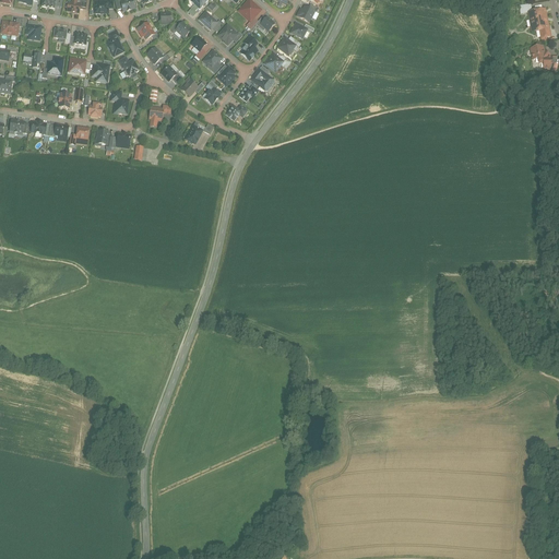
[(42,0),(42,8),(55,10),(55,7),(56,0),(42,0)]
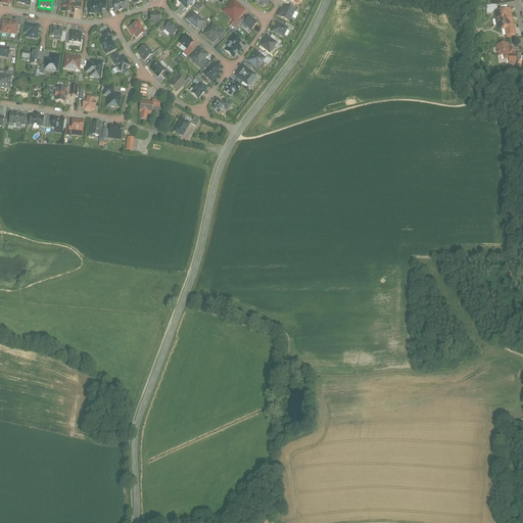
[(63,3),(62,11),(74,13),(74,8),(75,4),(72,4),(73,1),(66,0),(66,3),(63,3)]
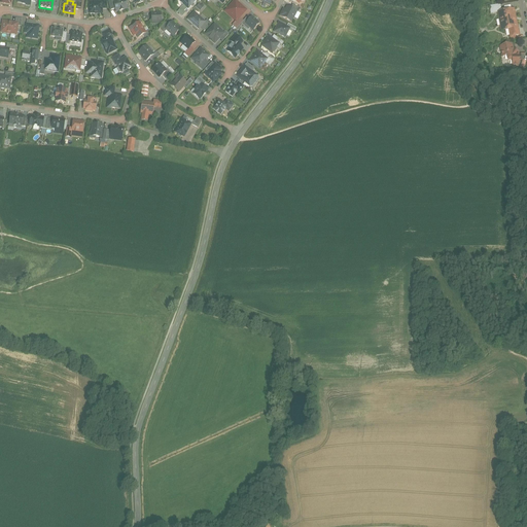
[(127,9),(124,0),(121,0),(113,2),(115,9),(116,12),(127,9)]
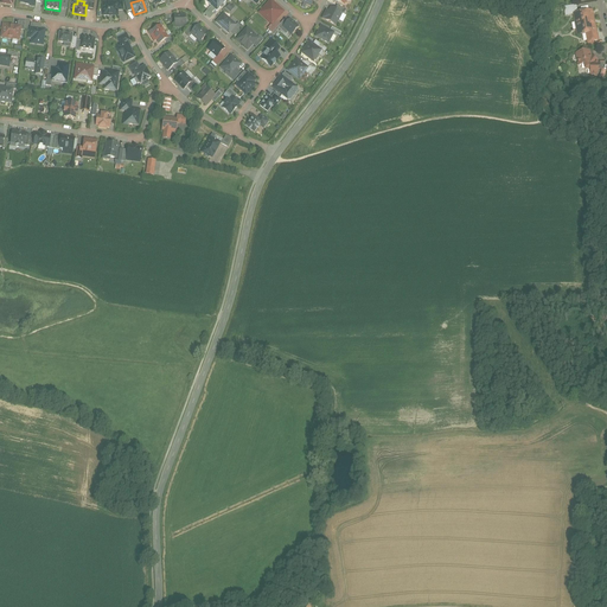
[(215,10),(216,11),(227,0),(225,0),(205,0),(205,1),(211,6),(208,10),(212,13),(215,10)]
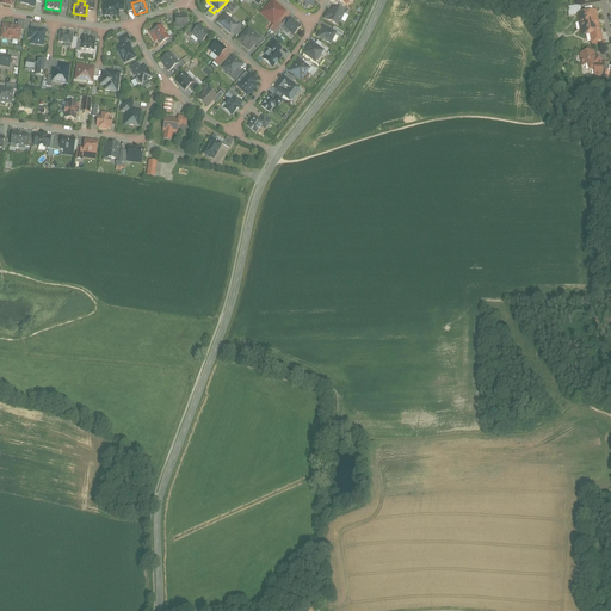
[(272,0),(271,0),(260,13),(273,25),(278,20),(285,12),(272,0)]
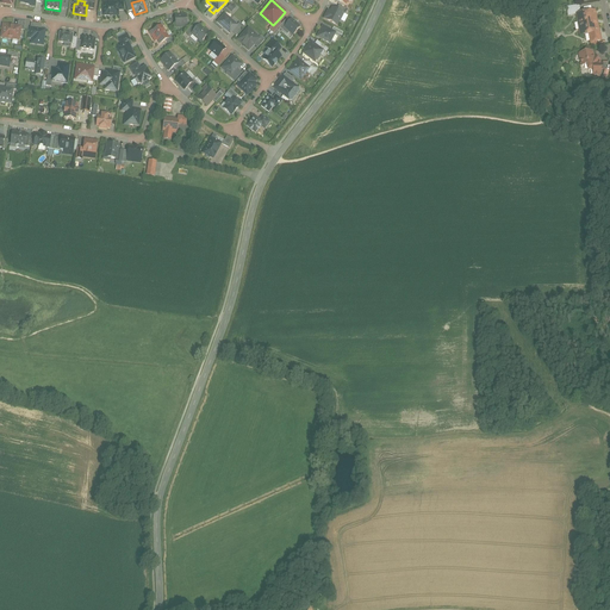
[(103,2),(103,17),(117,16),(117,11),(117,2),(103,2)]
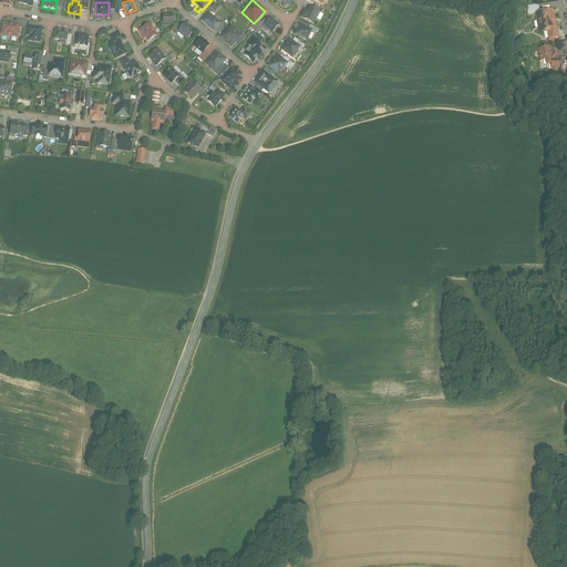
[(315,6),(312,9),(319,13),(321,14),(323,10),(315,6)]
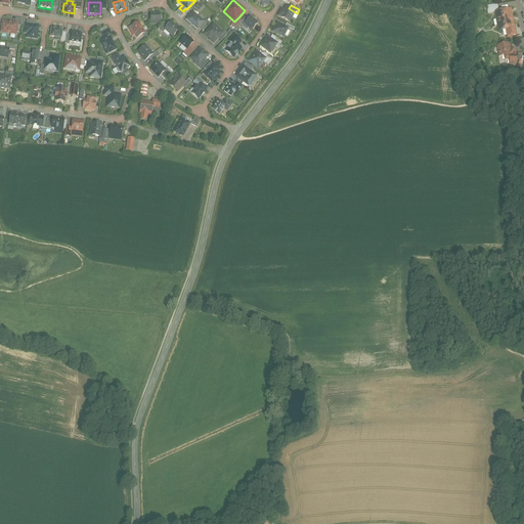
[(279,16),(278,16),(290,23),(295,12),(289,8),(285,6),(284,9),(281,8),(277,15),(279,16)]
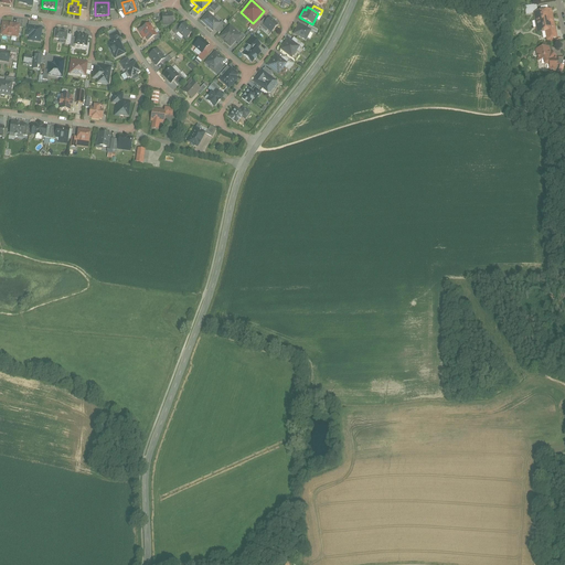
[(532,14),(537,13),(535,7),(524,9),(525,18),(533,16),(532,14)]
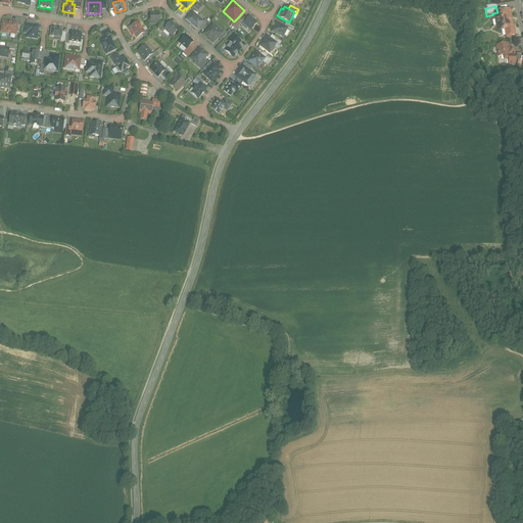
[(515,36),(510,10),(497,12),(492,13),(493,14),(496,33),(504,32),(506,42),(512,41),(511,37),(515,36)]
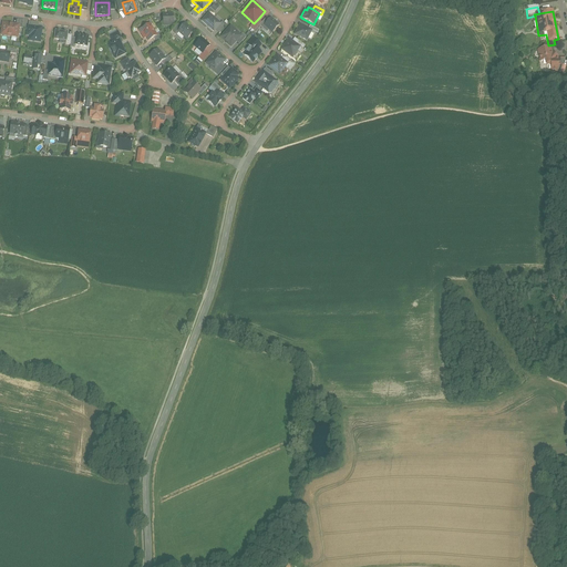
[(220,23),(208,12),(202,21),(214,31),(220,23)]
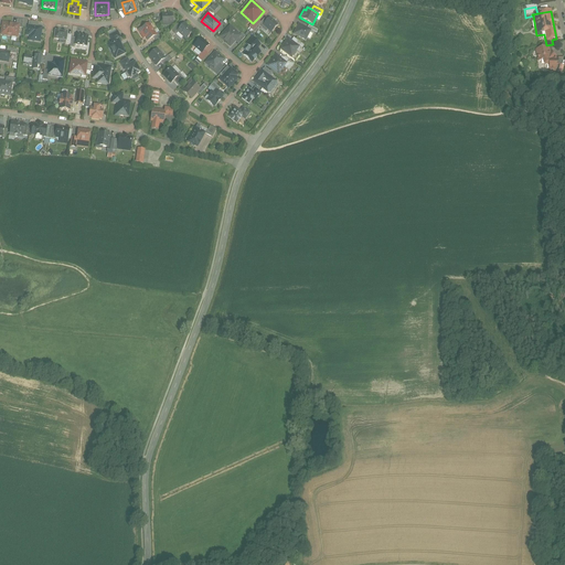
[(162,25),(172,24),(172,13),(162,14),(162,25)]
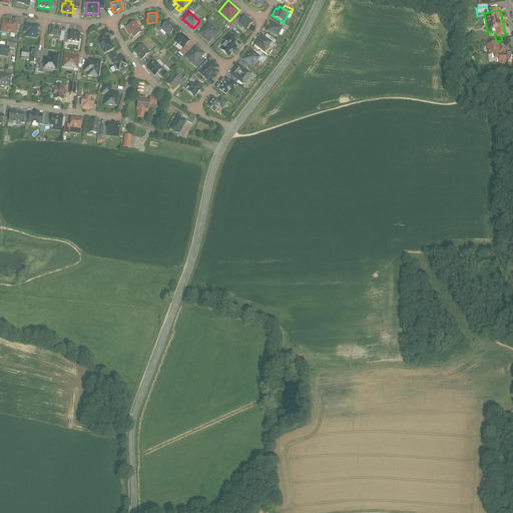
[(239,23),(243,18),(241,15),(236,20),(233,22),(236,25),(239,23)]
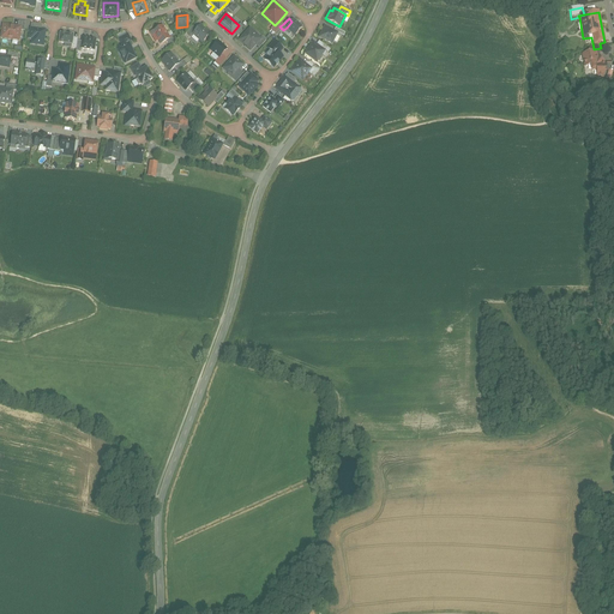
[(287,28),(295,35),(302,26),(294,19),(292,22),(287,28)]
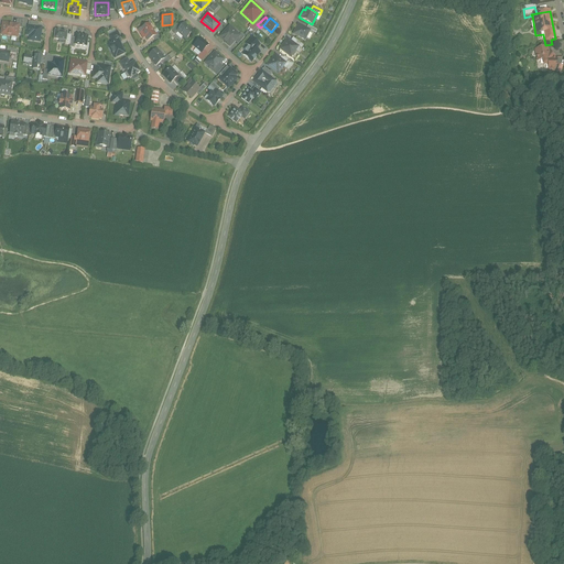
[(260,22),(257,19),(252,23),(249,26),(252,30),(257,24),(260,22)]
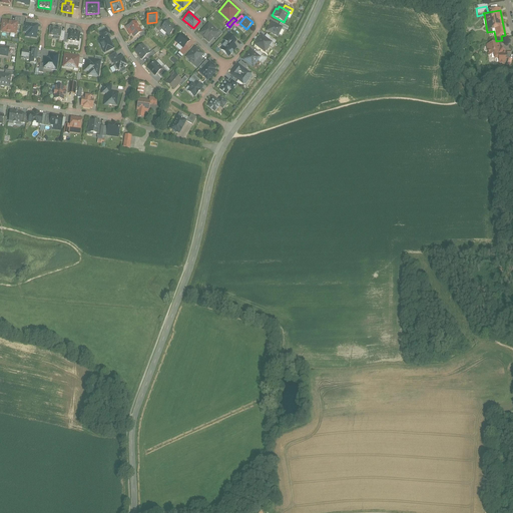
[(2,20),(0,31),(16,33),(17,25),(17,22),(14,22),(2,20)]
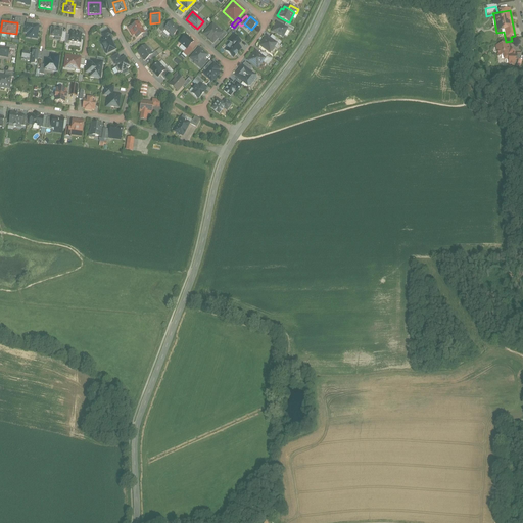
[(138,21),(128,28),(132,36),(135,34),(137,37),(142,34),(144,33),(144,32),(138,21)]
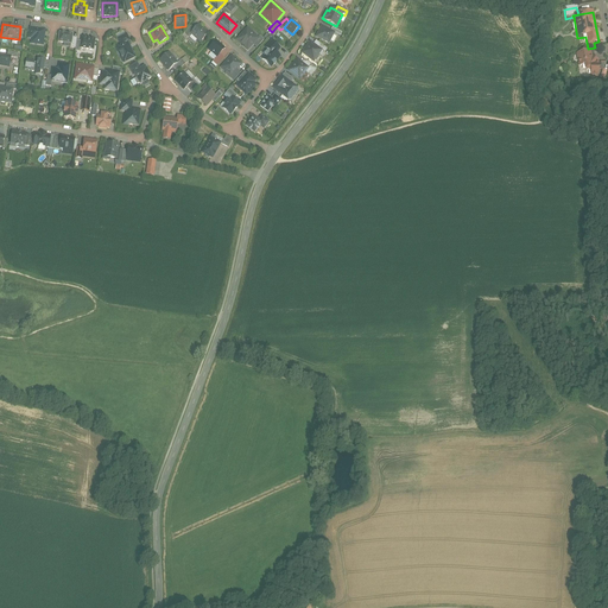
[(191,35),(200,43),(208,33),(200,25),(195,30),(191,35)]
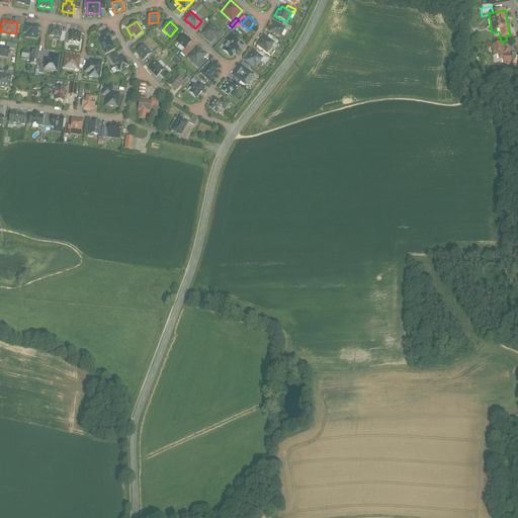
[(273,21),(269,31),(280,36),(285,27),(273,21)]
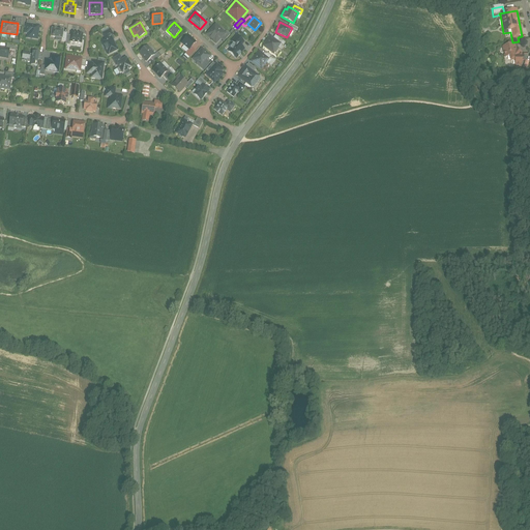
[(167,30),(170,26),(167,23),(160,29),(165,32),(167,30)]
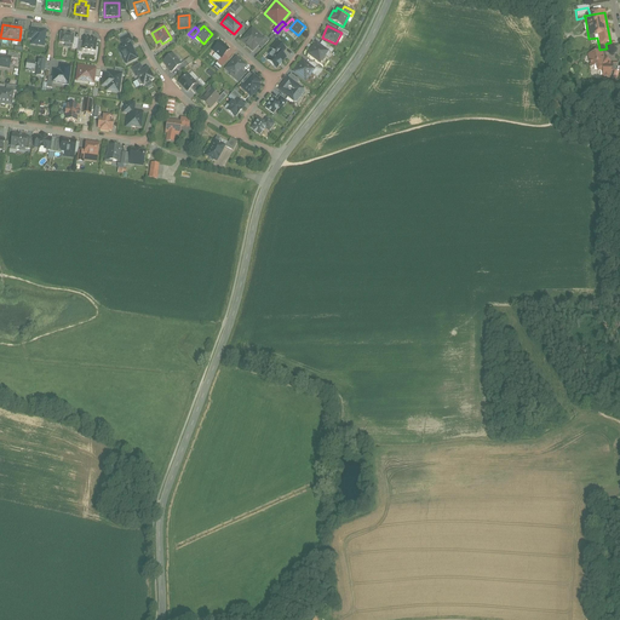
[(41,30),(30,28),(29,39),(32,40),(32,45),(44,47),(46,30),(41,30)]
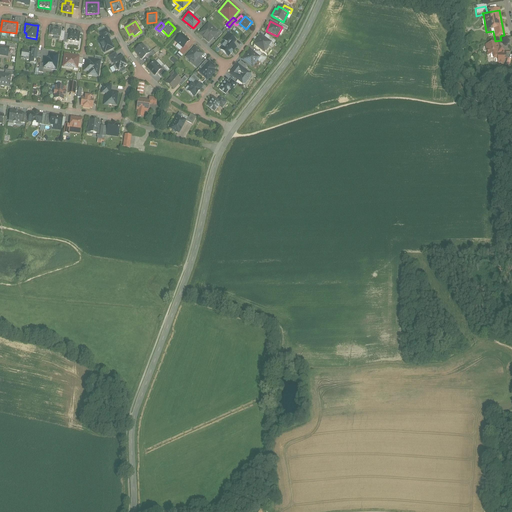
[(208,23),(198,34),(208,42),(213,37),(218,31),(208,23)]
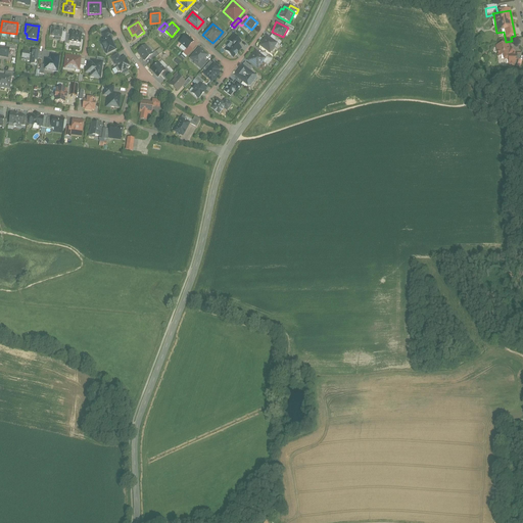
[(51,28),(50,36),(55,37),(61,38),(61,32),(62,30),(51,28)]
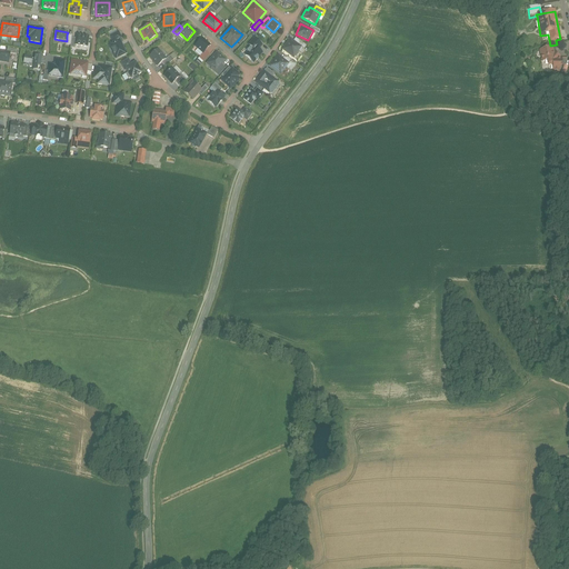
[(109,36),(112,42),(119,39),(121,38),(118,31),(109,36)]
